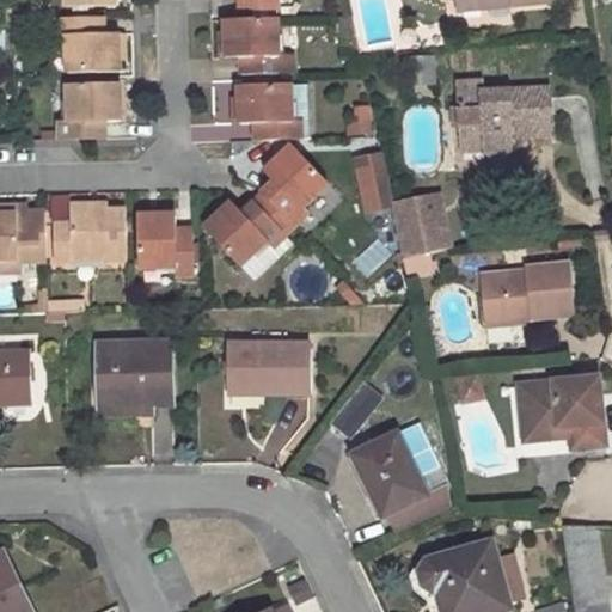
[(275,0),(238,0),(239,12),(276,11),(275,0)]
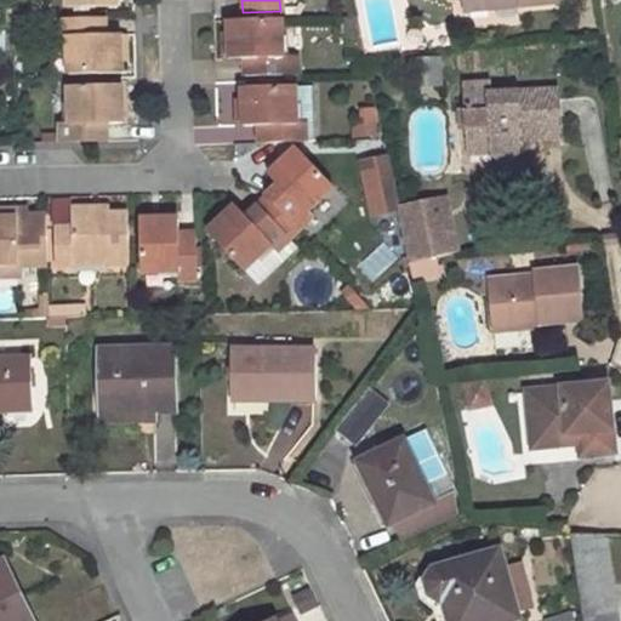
[(522,0),(511,0),(466,4),(467,12),(522,7),(522,0)]
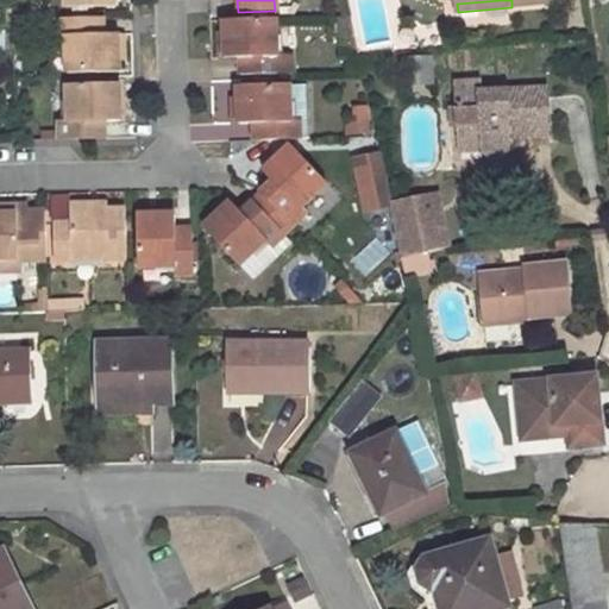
[(275,19),(223,22),(224,58),(238,57),(239,73),(286,73),(286,56),(276,57),(275,19)]
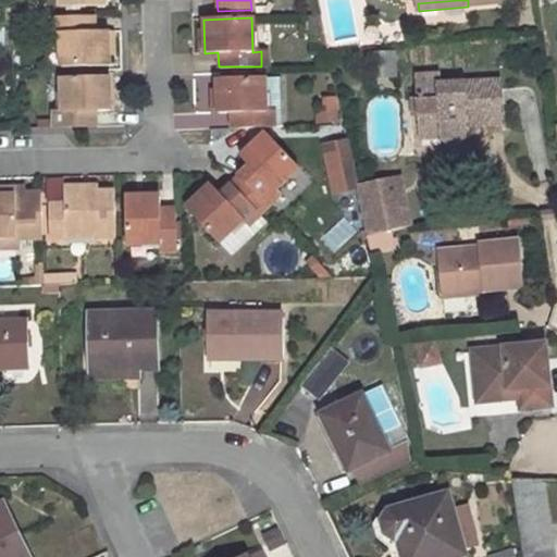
[(99,19),(52,19),(52,35),(60,34),(62,67),(108,67),(107,32),(99,32),(99,19)]
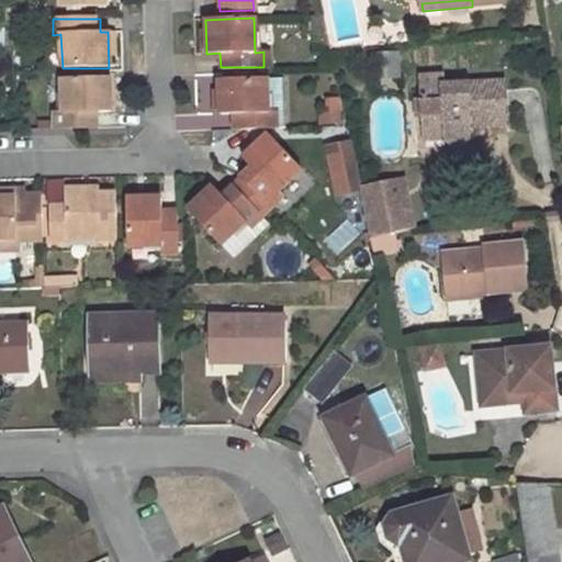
[(444,76),(422,77),(424,132),(445,131),(445,139),(445,142),(471,141),(471,127),(470,122),(505,120),(504,82),(467,85),(468,91),(444,92),(444,86),(444,76)]
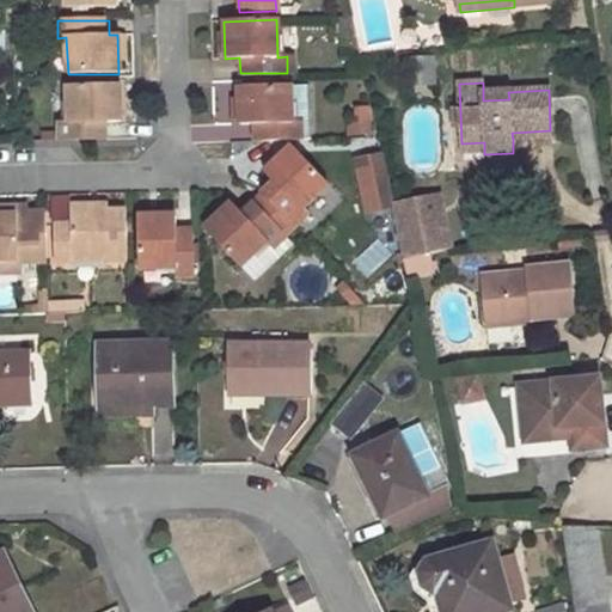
[(120,85),(67,86),(68,123),(60,123),(61,141),(105,140),(105,122),(121,122),(120,85)]
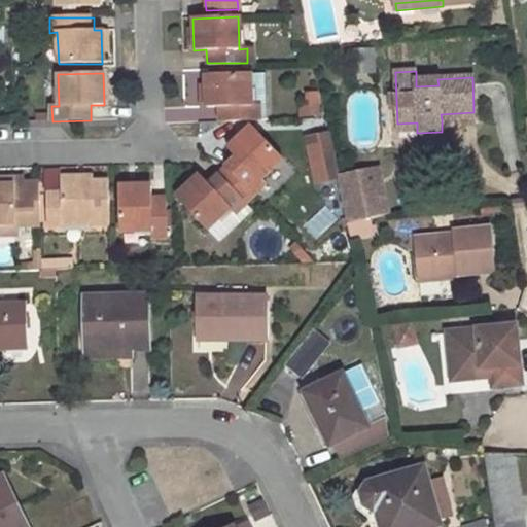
[(266,74),(204,75),(205,108),(217,108),(217,121),(266,120),(266,74)]
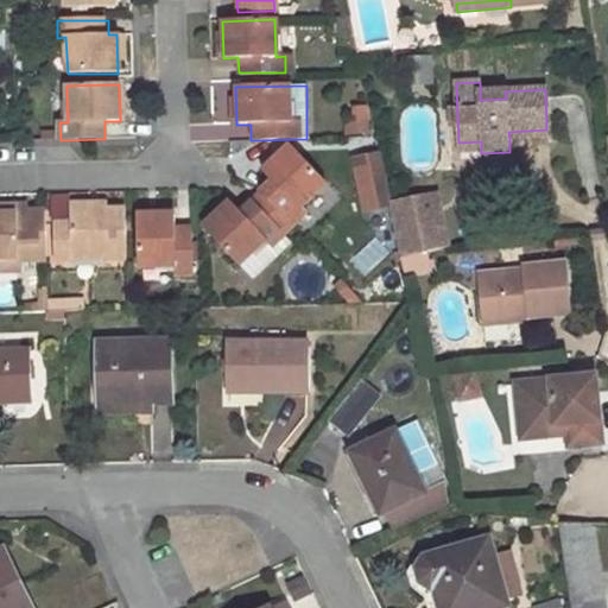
[(358,106),(358,116),(368,116),(368,106),(358,106)]
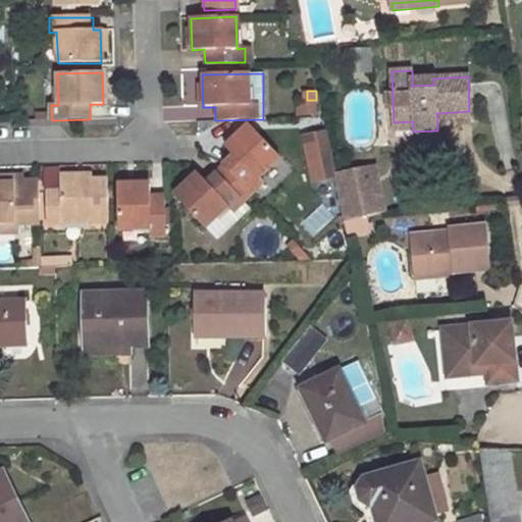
[(298,115),(317,115),(316,100),(307,100),(298,100),(298,115)]
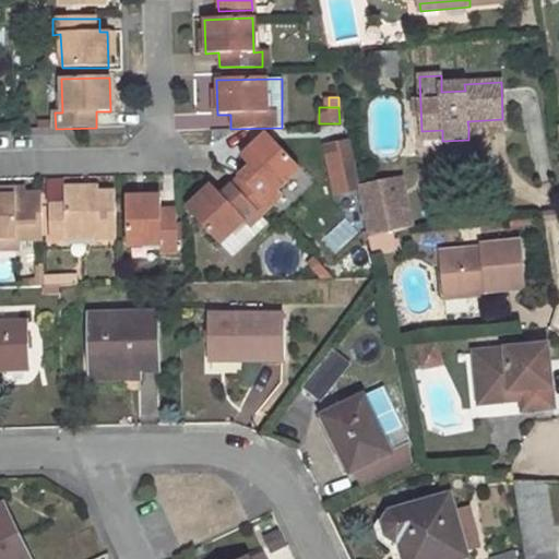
[(442,130),(421,131),(421,140),(442,139),(442,130)]
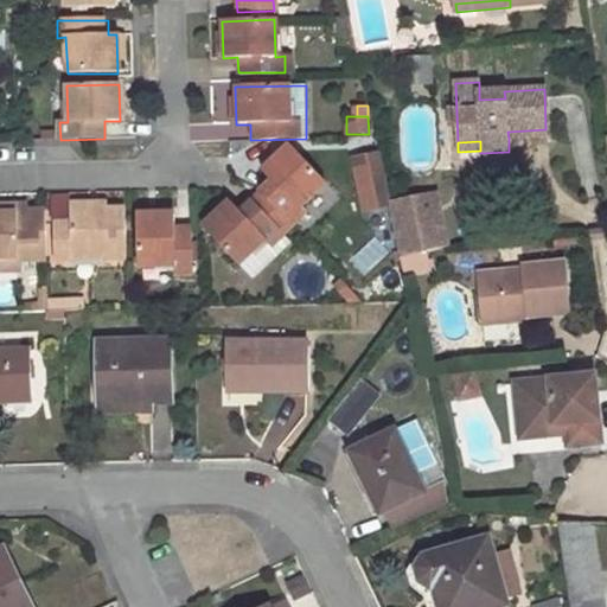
[(292,148),(264,173),(274,183),(262,193),(293,227),(305,215),(300,209),(326,184),(292,148)]
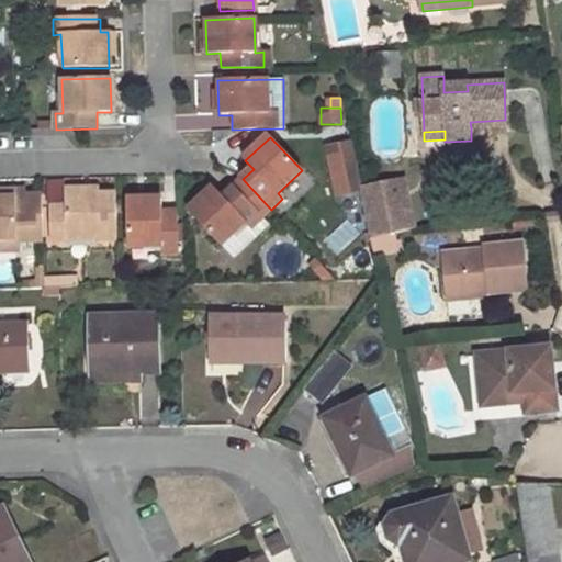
[(351,143),(329,147),(335,175),(357,170),(351,143)]
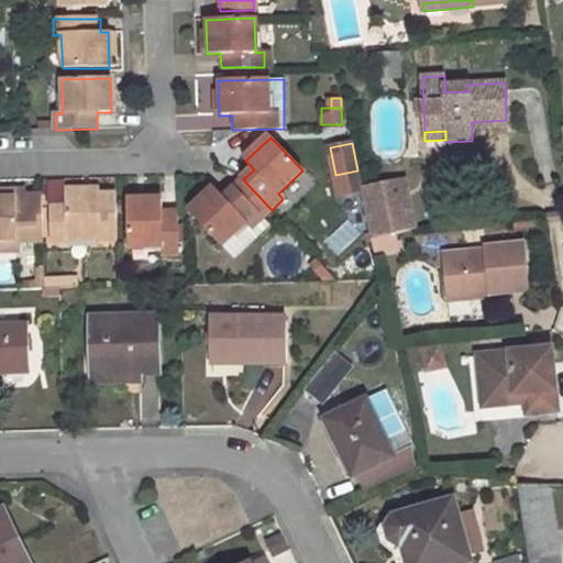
[(404,177),(361,187),(372,235),(415,225),(404,177)]
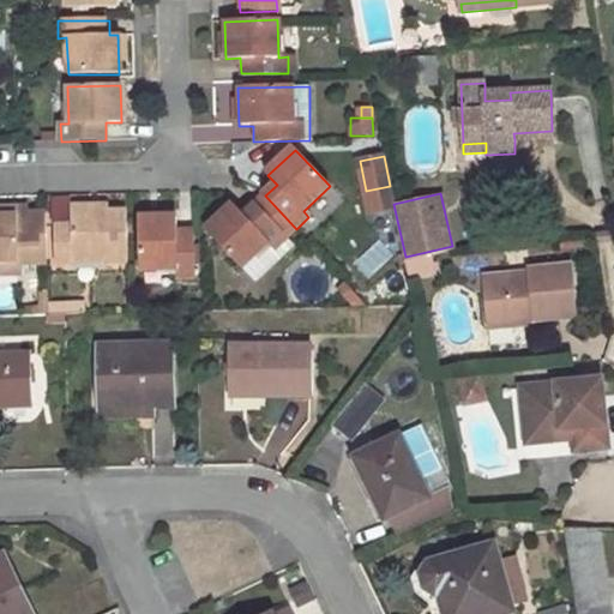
[(234,204),(206,230),(242,269),(244,268),(256,282),(293,246),(287,238),(296,229),(265,196),(245,215),(234,204)]
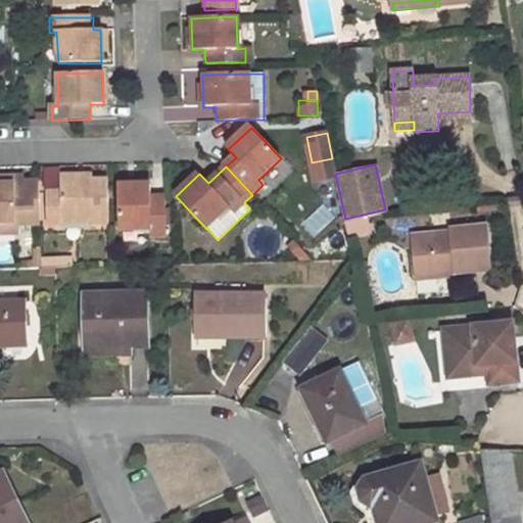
[(62,191),(48,192),(49,224),(109,223),(107,181),(78,182),(78,177),(61,177),(62,191)]
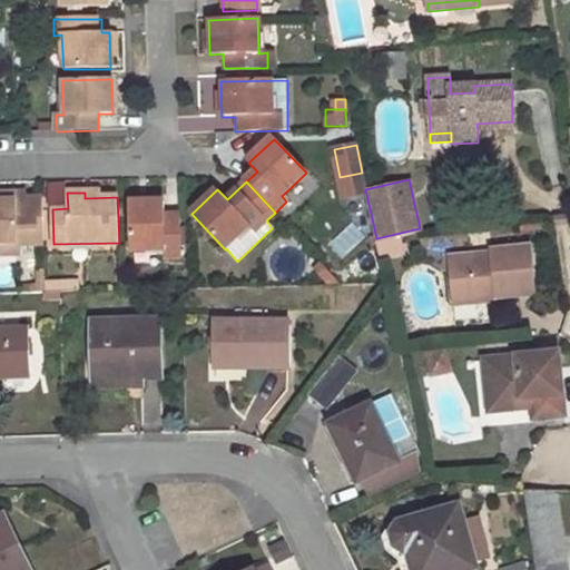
[(0,245),(45,245),(43,198),(10,199),(10,194),(0,194),(0,245)]
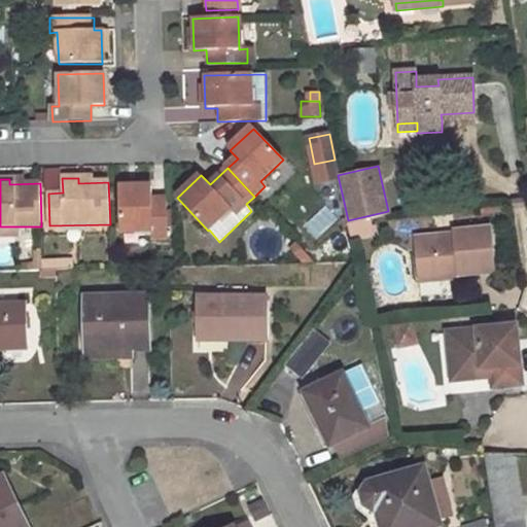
[(149,186),(118,187),(119,232),(151,232),(151,238),(167,239),(166,199),(149,199),(149,186)]
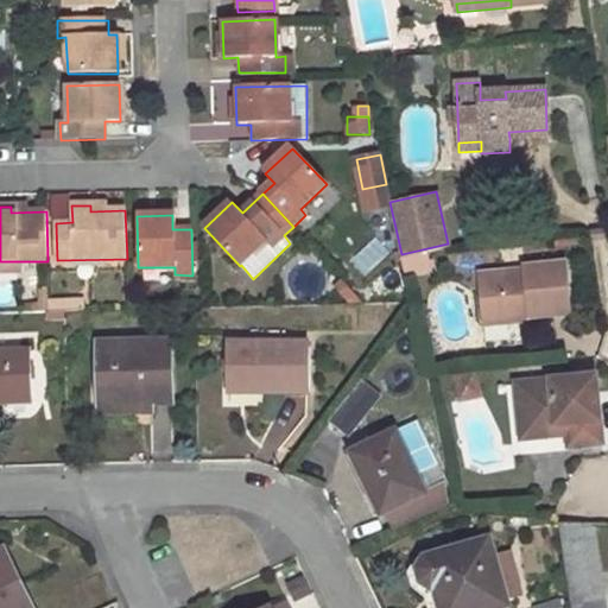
[(401,254),(405,271),(428,266),(424,252),(401,254)]
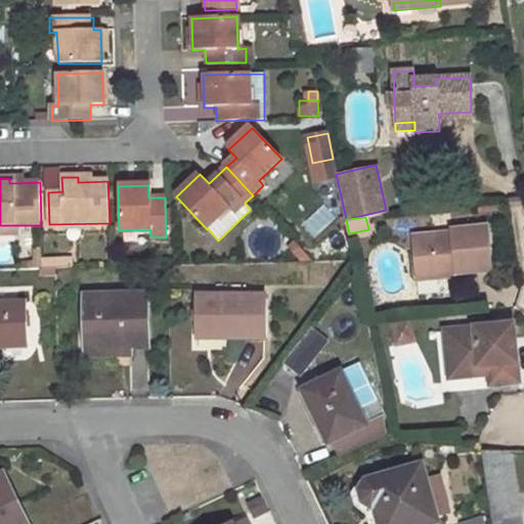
[(416,270),(455,267),(455,271),(491,269),(486,225),(450,227),(450,230),(412,233),(416,270)]
